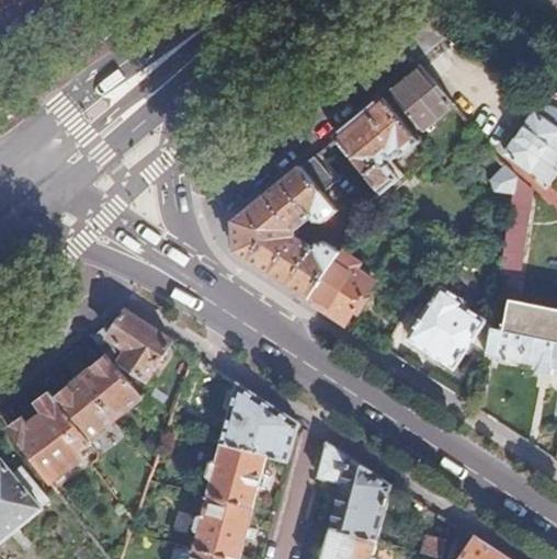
[(447,104),(417,67),(388,91),(420,129),(447,104)]
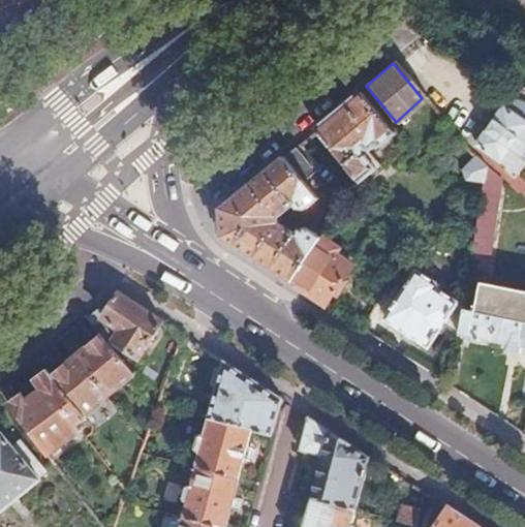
[(391,131),(359,92),(311,130),(359,187),(382,167),(366,148),(381,134),(383,136),(391,131)]
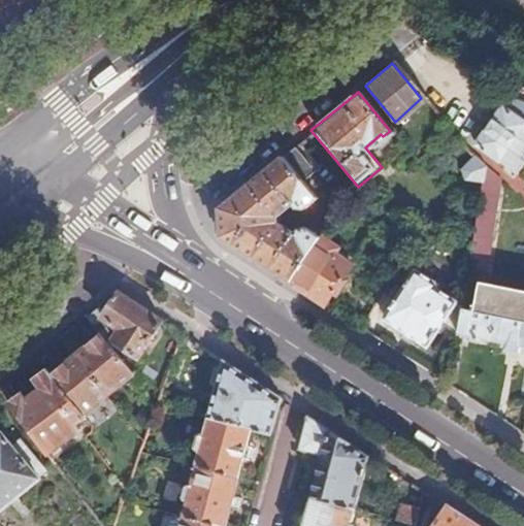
[(523,105),(503,98),(471,145),(495,163),(508,177),(523,155),(523,105)]
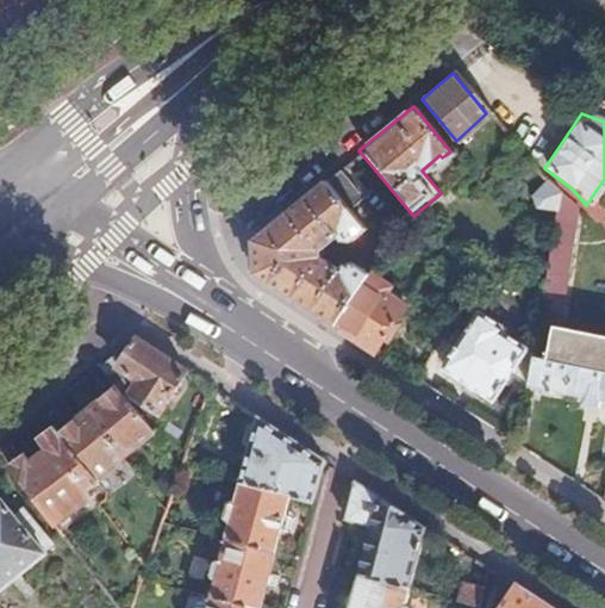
[(550,217),(554,194),(550,190),(530,165),(516,178),(530,193),(530,208),(536,213),(550,217)]
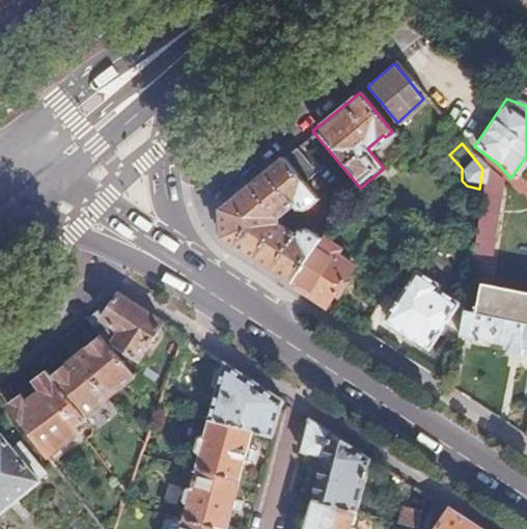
[(218,239),(288,284),(317,239),(303,228),(294,231),(290,235),(272,215),(290,200),(295,204),(302,204),(312,196),(280,158),(216,212),(218,239)]
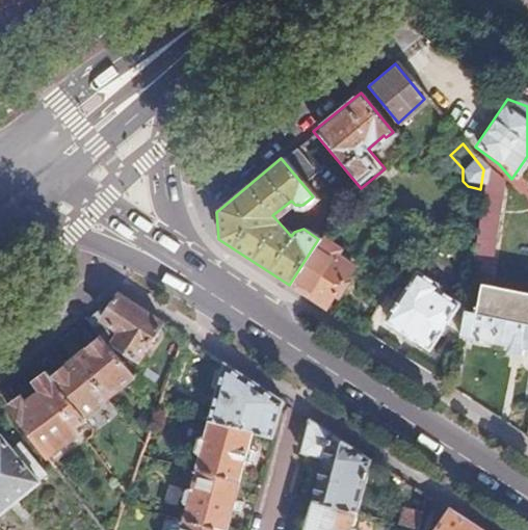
[(499,182),(483,169),(480,189),(471,249),(467,270),(483,273),(499,182)]
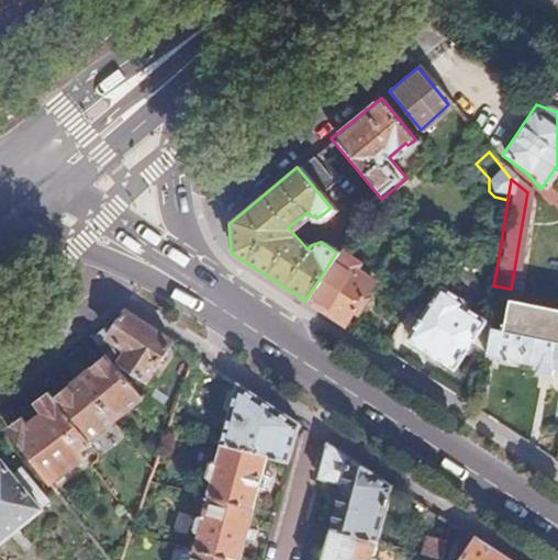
[(305,301),(341,324),(349,311),(353,313),(363,298),(358,294),(367,280),(349,269),(353,262),(336,253),(305,301)]
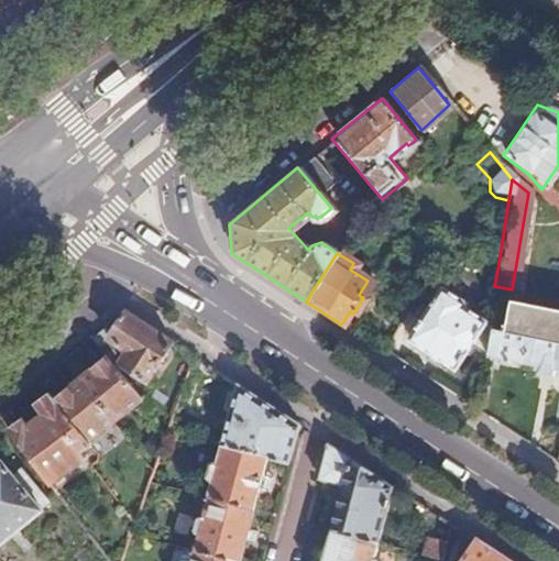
[(488,330),(489,325),(437,290),(405,340),(450,371),(468,343),(483,353),(488,330)]
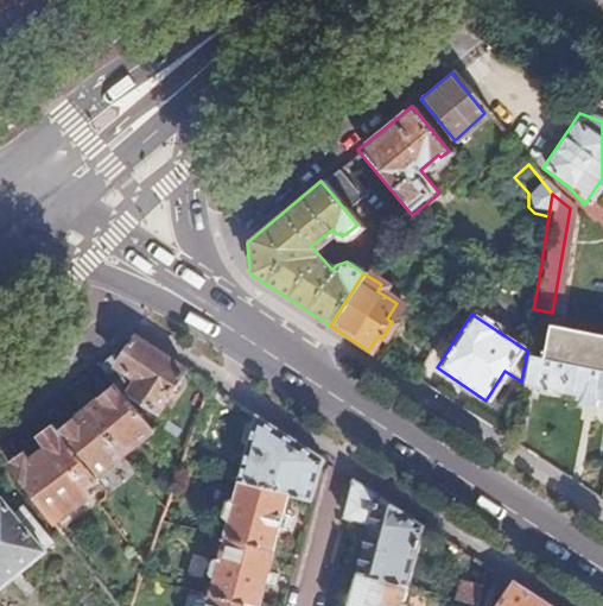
[(602,338),(531,324),(527,351),(526,357),(602,371),(602,338)]
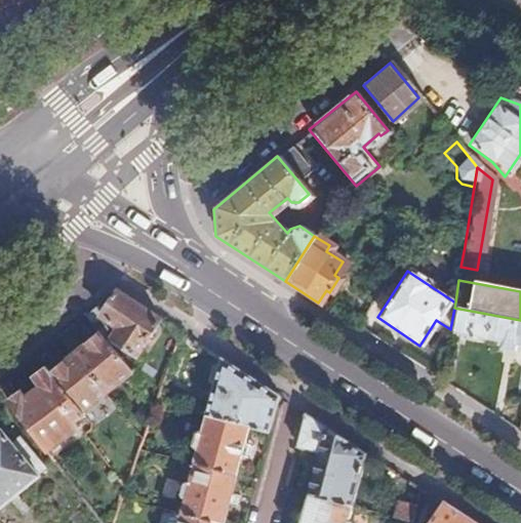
[(138,356),(159,318),(117,291),(102,313),(93,305),(83,313),(97,331),(99,330),(111,344),(117,336),(138,356)]
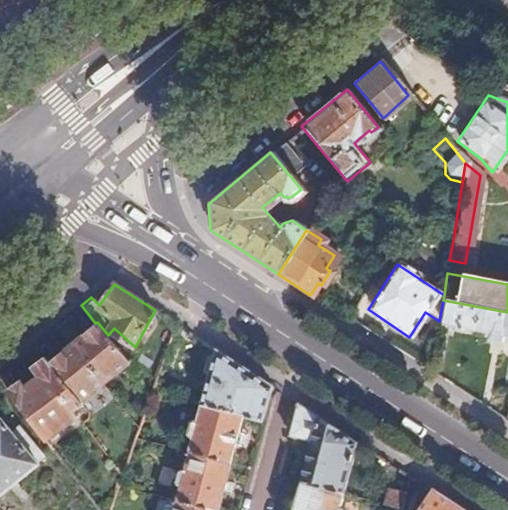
[(507,312),(443,300),(439,321),(437,334),(445,335),(447,324),(488,332),(487,339),(497,342),(499,334),(507,336),(507,312)]
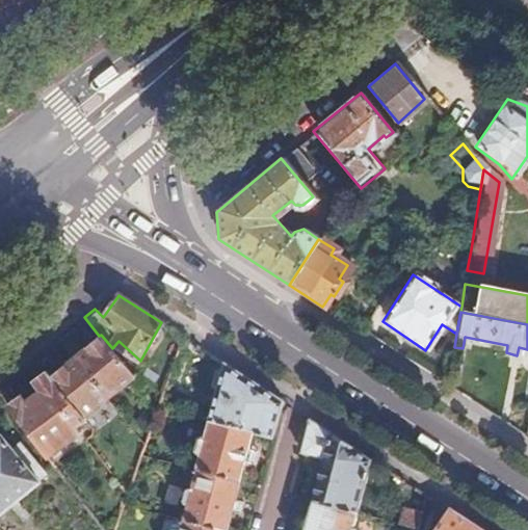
[(75,356),(107,396),(131,376),(133,374),(112,348),(101,335),(99,336),(75,356)]
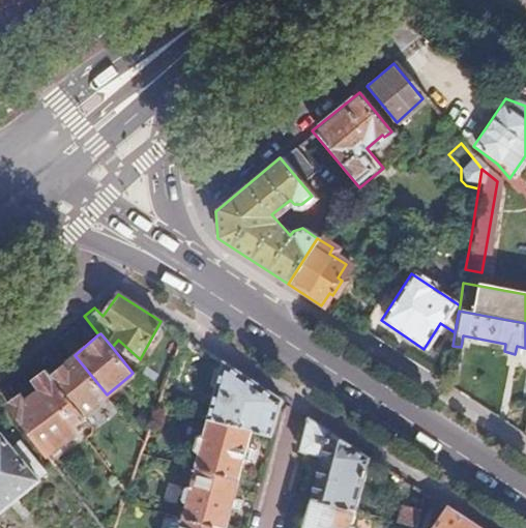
[(112,347),(133,373),(140,359),(118,340),(112,347)]
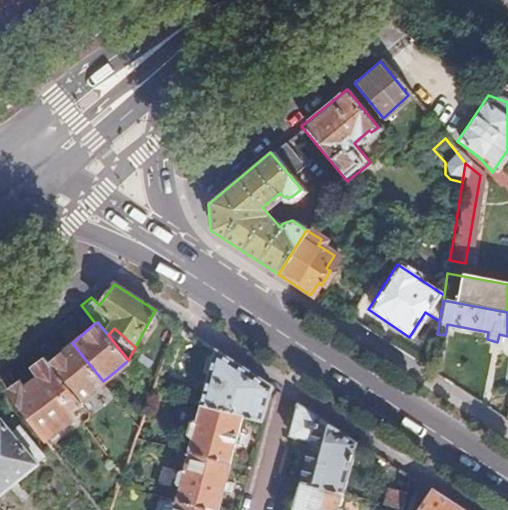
[(82,399),(103,381),(72,343),(49,360),(82,399)]
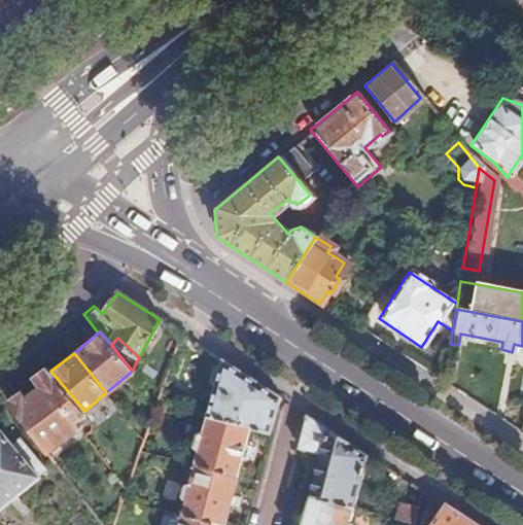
[(268,433),(278,396),(220,359),(205,415),(248,427),(268,433)]
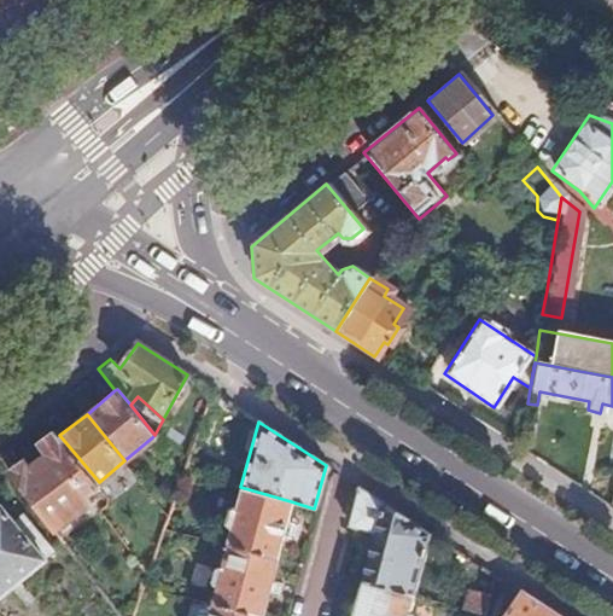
[(52,434),(50,430),(38,441),(46,452),(28,466),(22,460),(9,471),(54,530),(95,498),(92,492),(100,484),(99,482),(59,435),(56,431),(52,434)]
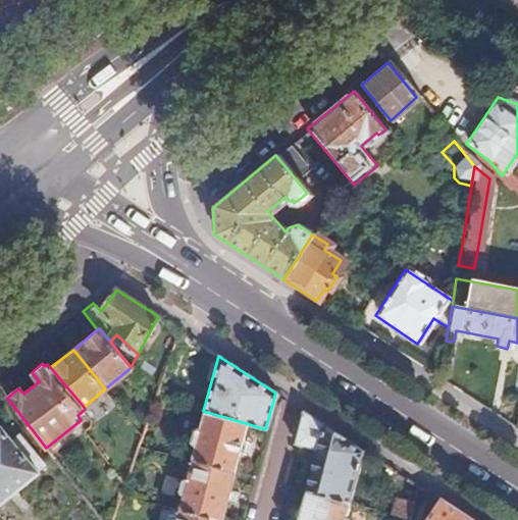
[(363,450),(301,409),(294,445),(317,452),(306,492),(349,504),(363,450)]
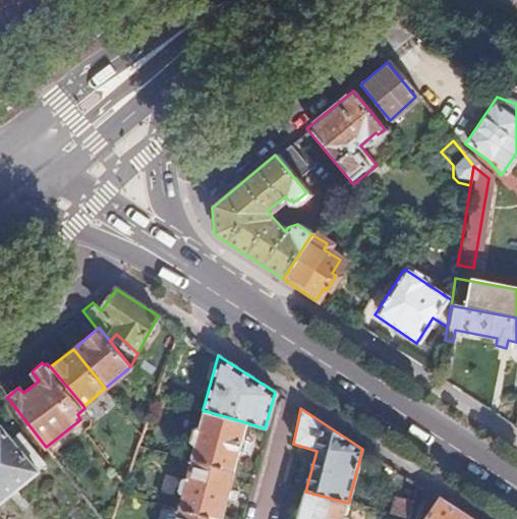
[(193,447),(190,460),(232,472),(245,422),(203,410),(198,428),(195,428),(192,430),(189,444),(190,446),(193,447)]
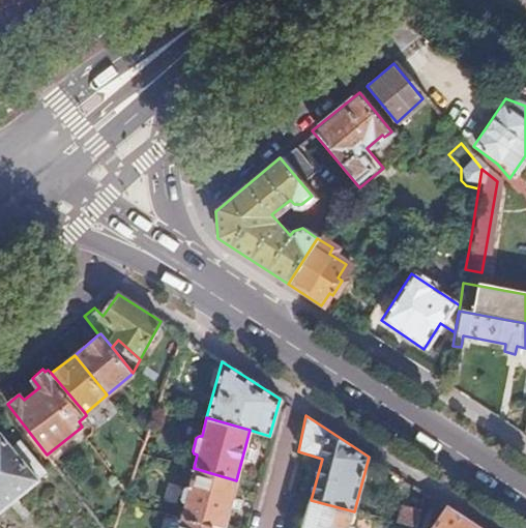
[(3,451),(0,448),(0,509),(31,486),(29,481),(35,476),(10,445),(3,451)]
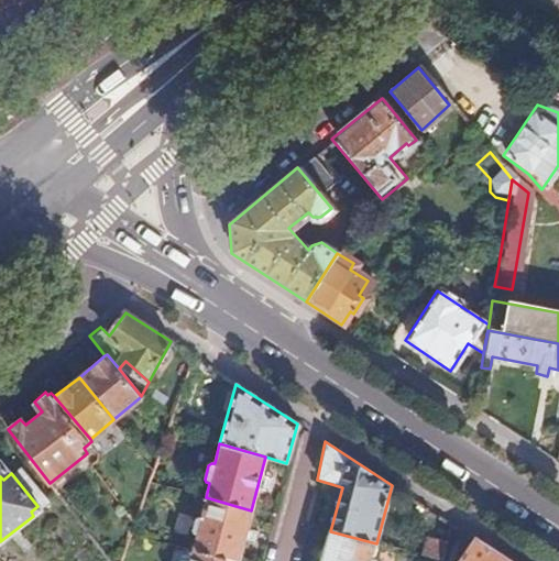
[(195,536),(192,550),(232,560),(238,560),(251,510),(206,497),(200,519),(197,518),(194,520),(190,532),(192,536),(195,536)]
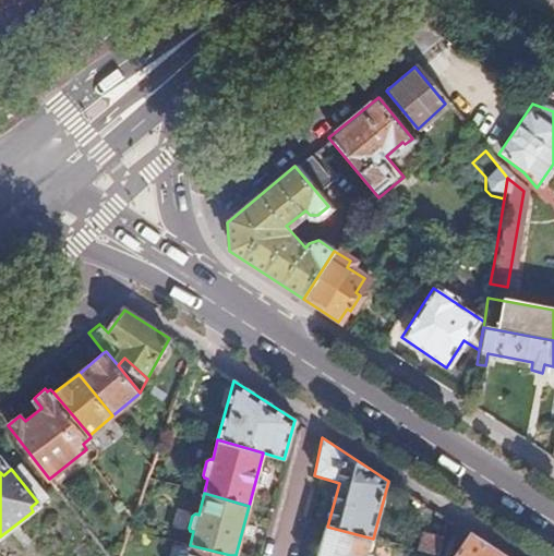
[(327,527),(320,555),(372,555),(372,554),(369,553),(373,539),(327,527)]
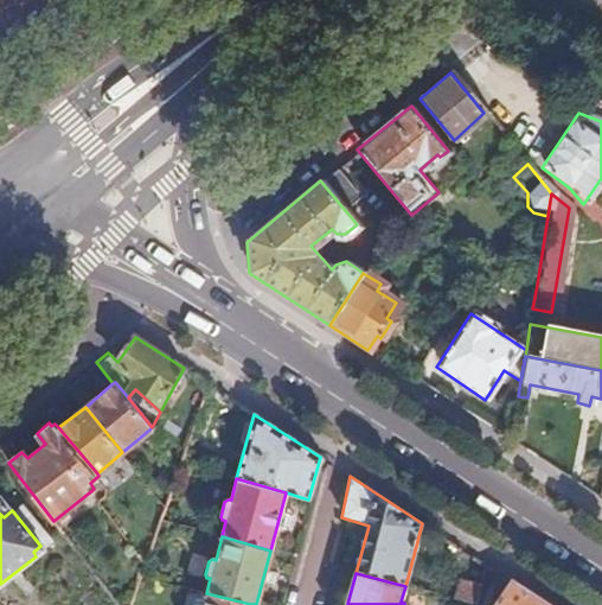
[(474,604),(479,585),(458,579),(453,599),(474,604)]
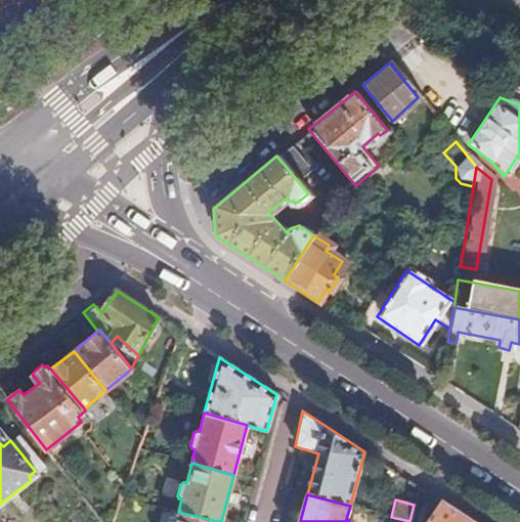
[(474,521),(441,501),(427,521),(474,521)]
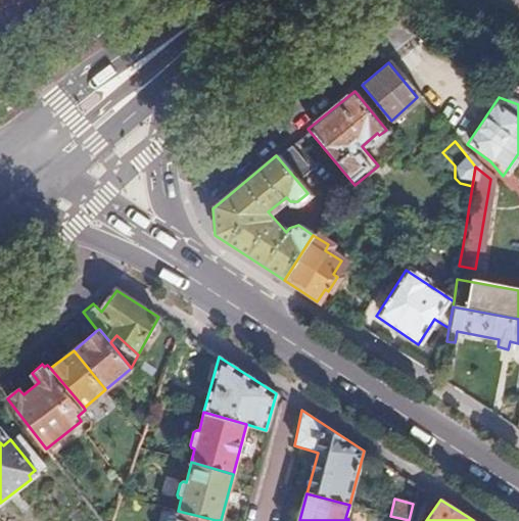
[(216,520),(178,511),(175,520),(216,520)]
